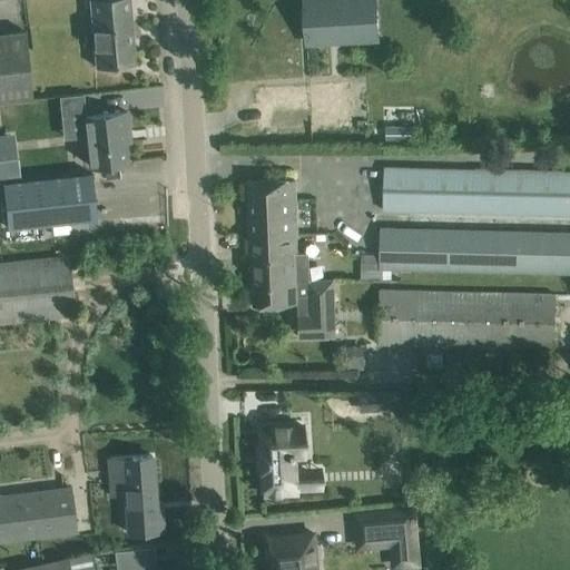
[(128,0),(89,0),(96,68),(134,65),(128,0)]
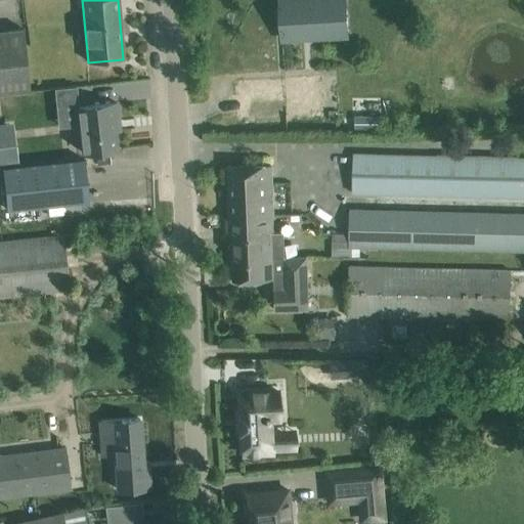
[(336,35),(333,0),(297,0),(279,1),(281,38),(336,35)]
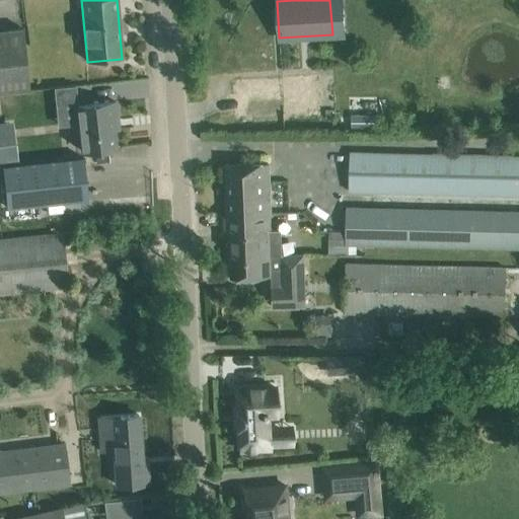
[(0,92),(28,89),(22,29),(0,31),(0,92)]
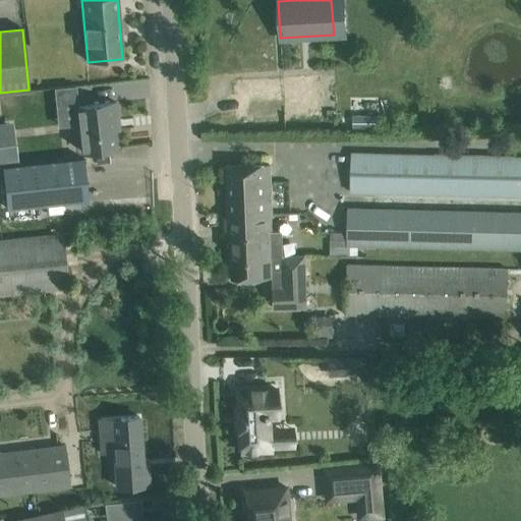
[(77,107),(81,153),(116,149),(113,121),(118,120),(116,103),(77,107)]
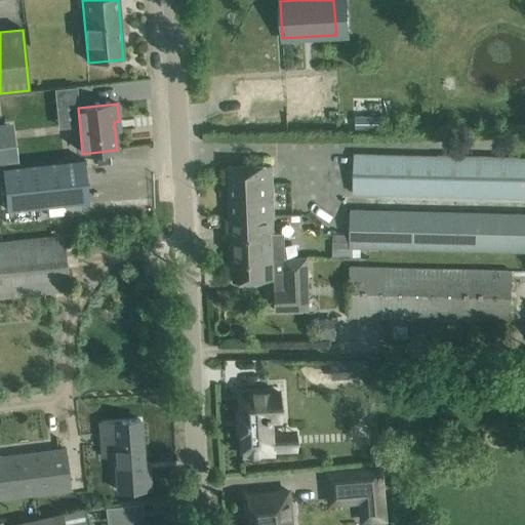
[(6,209),(88,201),(84,160),(18,166),(13,124),(0,125),(0,179),(3,179),(6,209)]
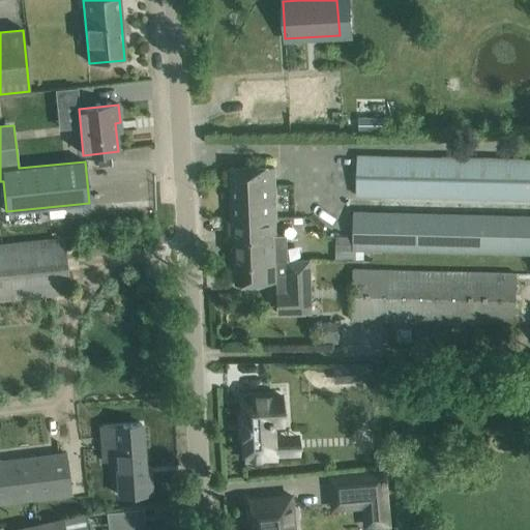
[(529,199),(529,159),(357,155),(356,195),(529,199)]
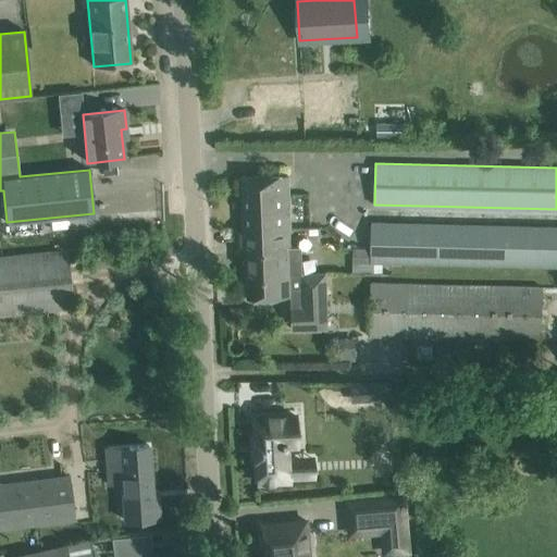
[(246,251),(247,276),(302,274),(302,273),(301,248),(289,248),(289,230),(291,230),(288,175),(242,176),(245,251),(246,251)]
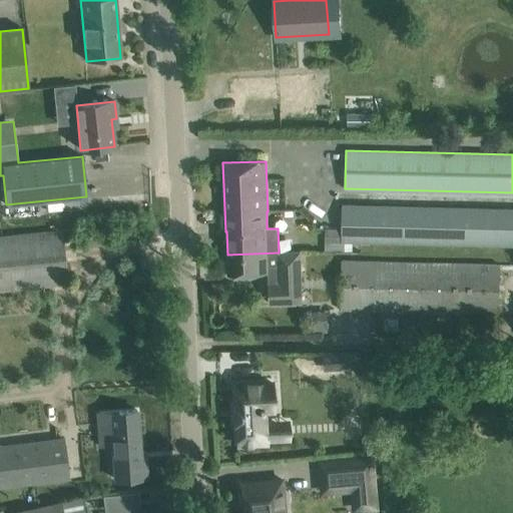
[(512,208),(344,204),(344,228),(326,228),(325,241),(512,245),(512,208)]
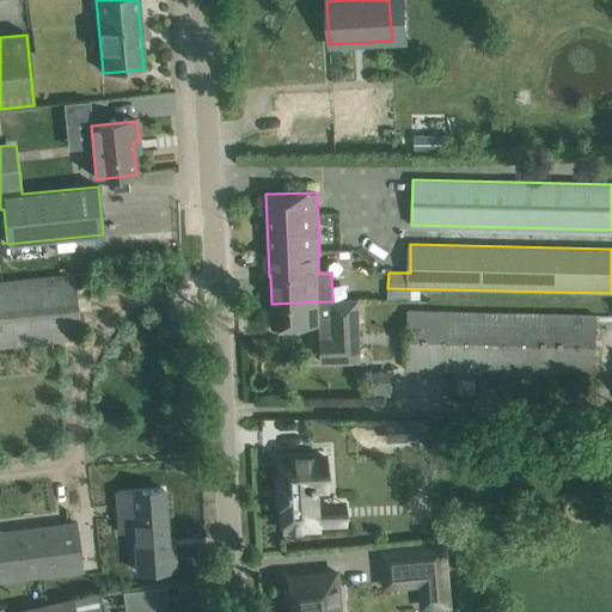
[(0,346),(80,338),(73,276),(0,283),(0,346)]
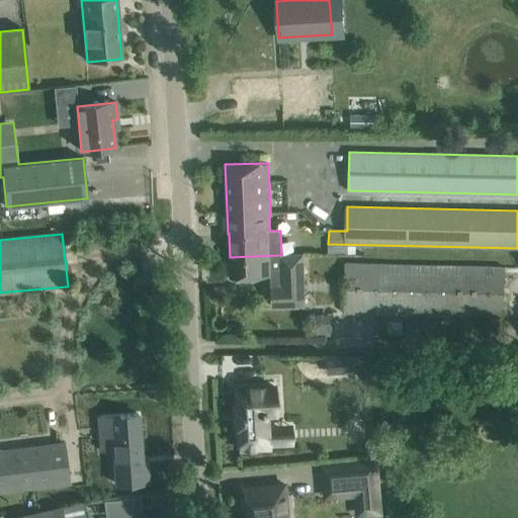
[(281,254),(281,255),(230,257),(231,277),(271,275),(271,307),(306,306),(305,253),(281,254)]
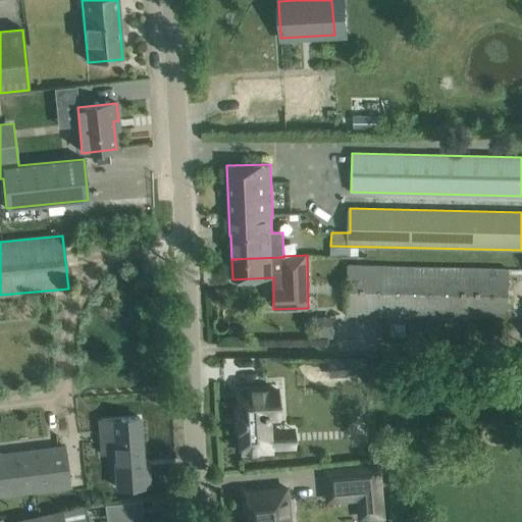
[(507,319),(508,269),(349,265),(348,315),(507,319)]
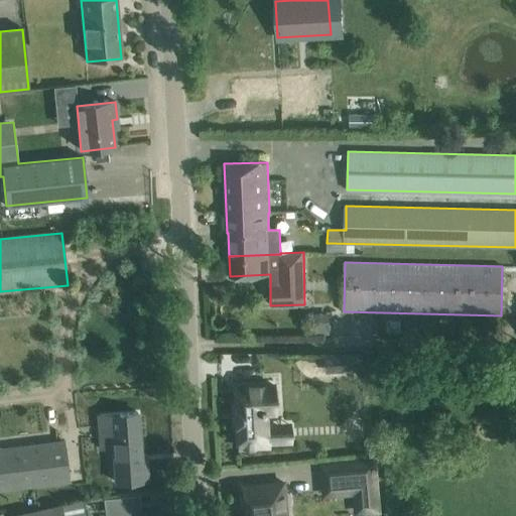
[(359,354),(341,355),(342,371),(360,370),(359,354)]
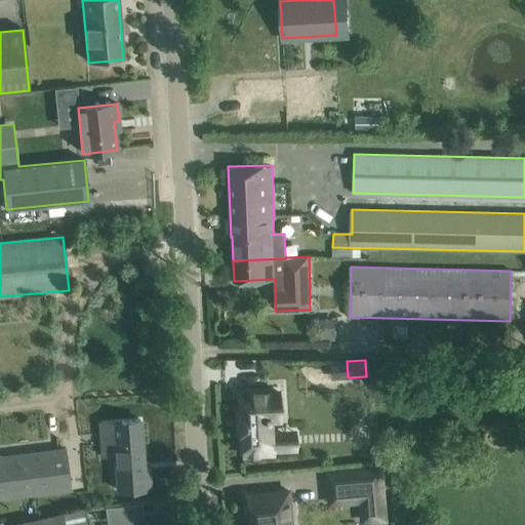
[(276,381),(239,384),(240,406),(238,406),(238,411),(240,410),(241,418),(239,418),(239,423),(241,423),(243,445),(272,443),(272,441),(282,440),(281,422),(271,423),(270,410),(278,410),(276,381)]
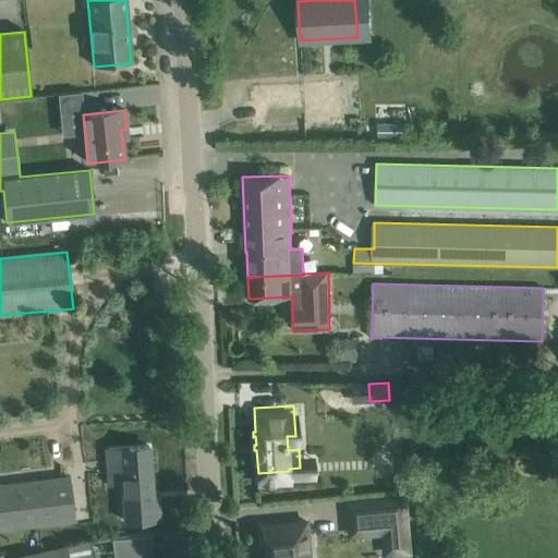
[(130,469),(121,470),(122,484),(125,522),(158,520),(157,500),(153,500),(148,447),(129,448),(130,469)]
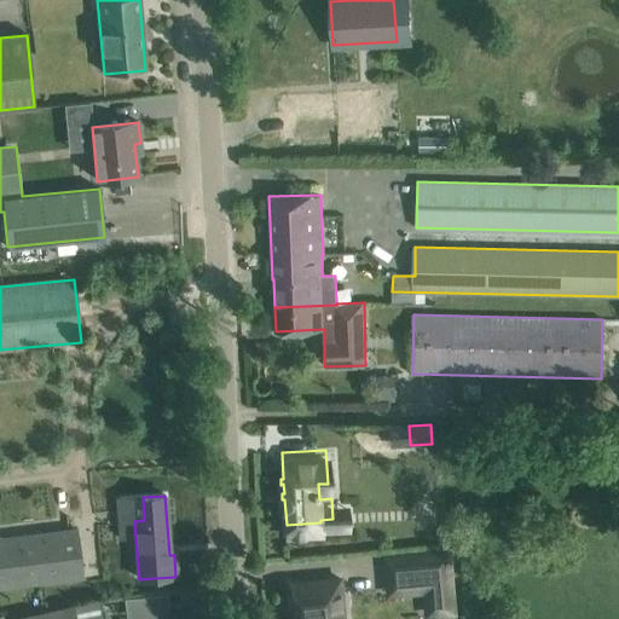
[(0,588),(82,577),(76,530),(0,539),(0,588)]
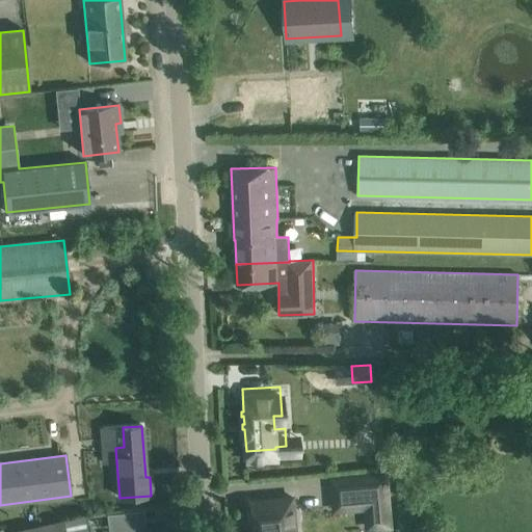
[(355,477),(357,508),(376,506),(378,527),(391,526),(386,474),(355,477)]
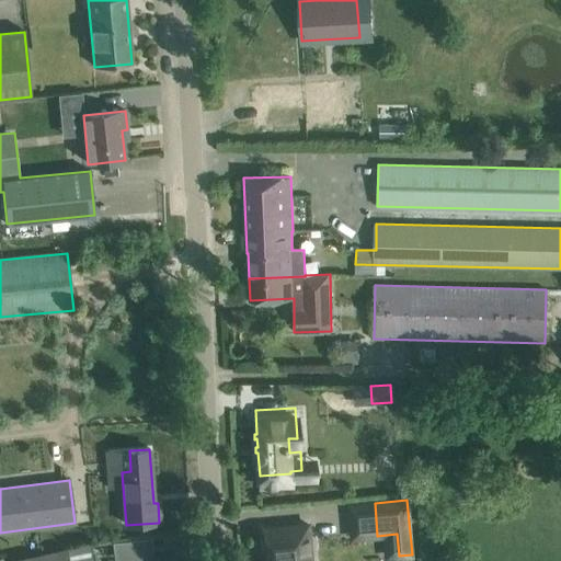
[(310,560),(308,538),(301,538),(300,525),(263,528),(265,560),(310,560)]
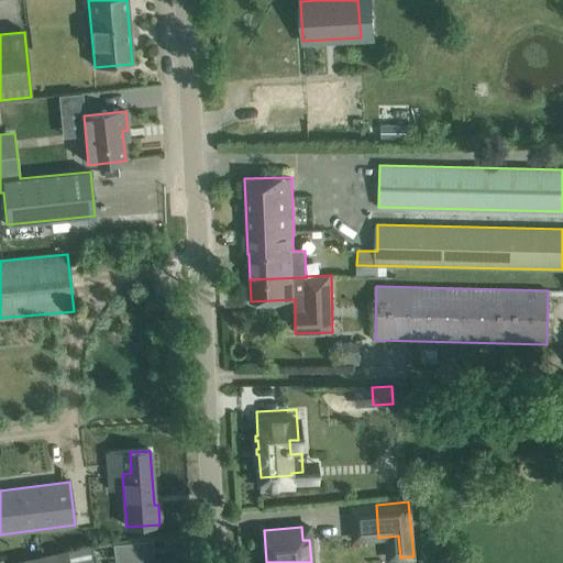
[(152,539),(112,543),(114,562),(134,562),(155,561),(152,539)]
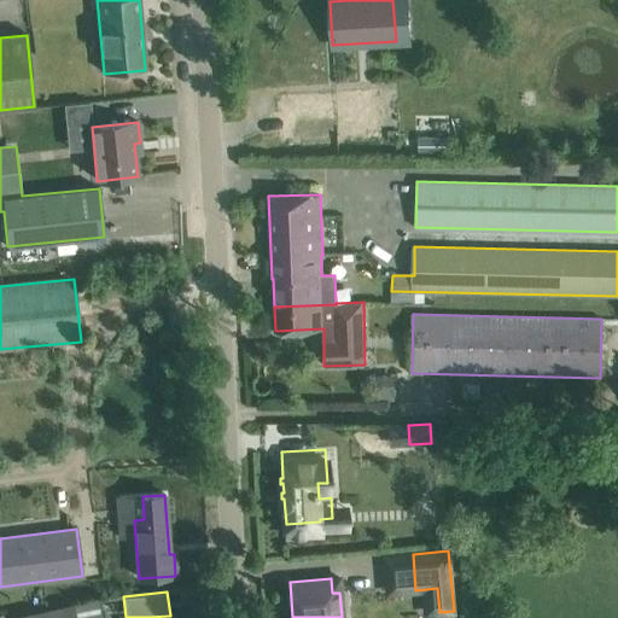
[(101,617),(98,600),(74,605),(76,617),(101,617)]
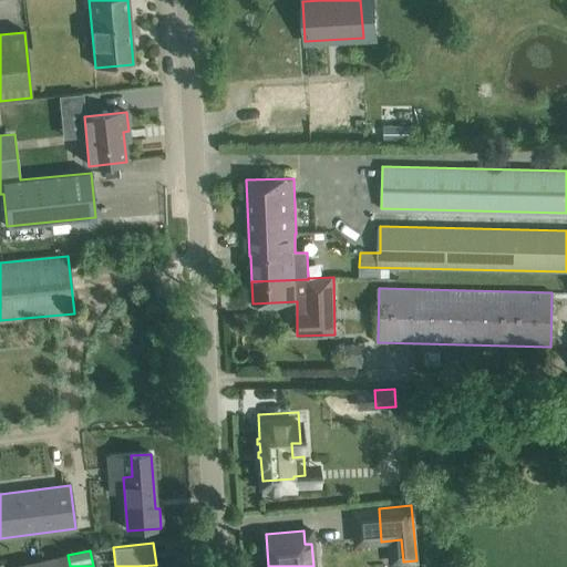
[(70,566),(68,555),(12,566),(70,566)]
